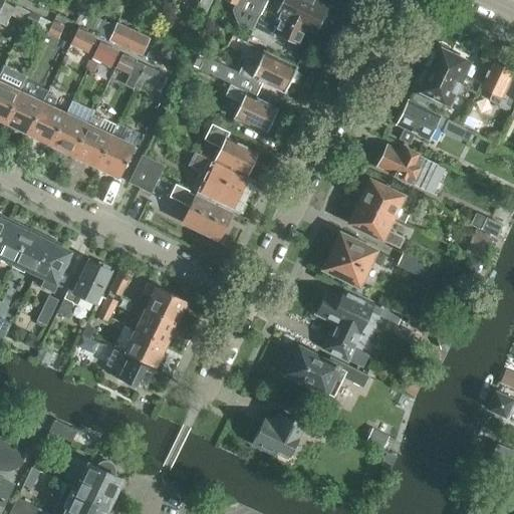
[(15,17),(24,22),(29,12),(5,0),(0,9),(0,23),(5,26),(10,14),(16,16),(15,17)]
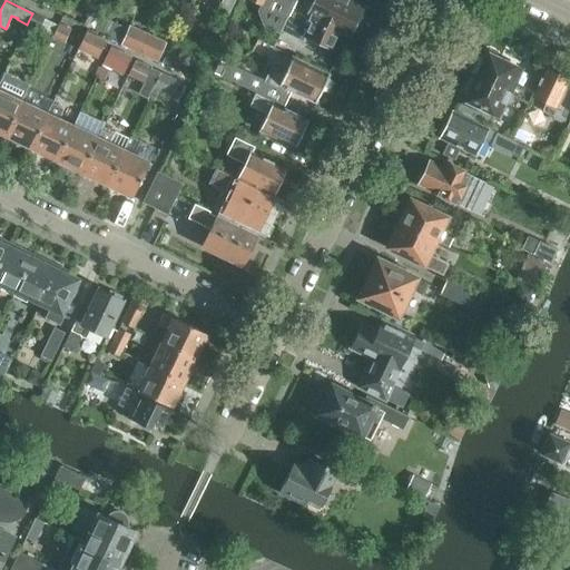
[(222,0),(217,9),(227,15),(234,0),(222,0)]
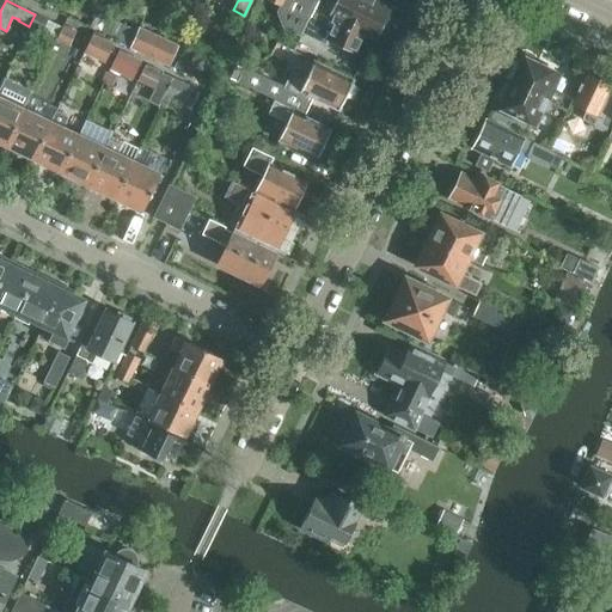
[(300,11),(310,16),(312,11),(317,1),(314,0),(271,0),(291,8),(294,1),(303,5),(300,11)]
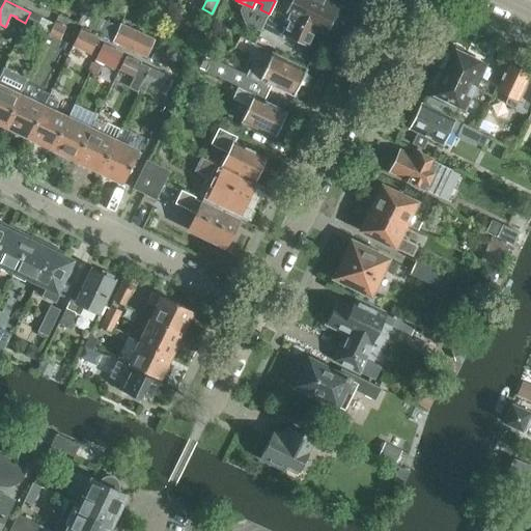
[(292,0),(285,16),(271,9),(269,14),(261,29),(282,38),(284,34),(309,46),(315,31),(323,34),(331,19),(334,21),(341,7),(326,0),(292,0)]
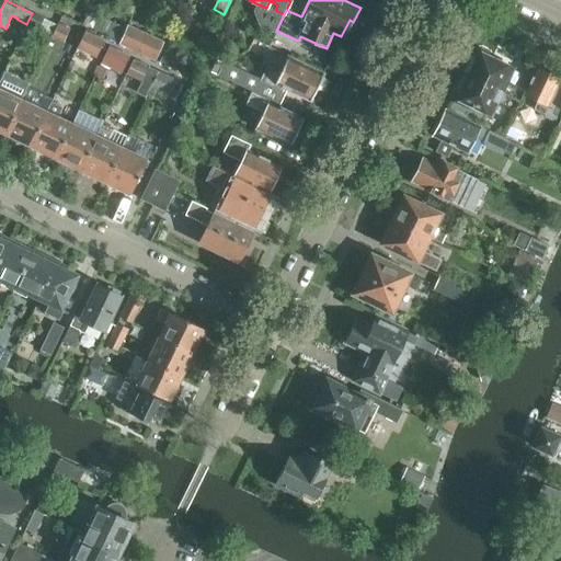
[(32,13),(26,24),(38,30),(43,19),(32,13)]
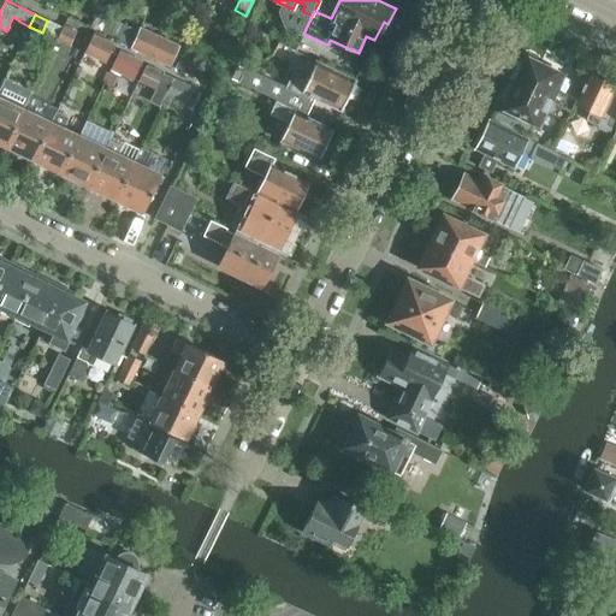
[(130,43),(137,33),(117,18),(108,30),(130,43)]
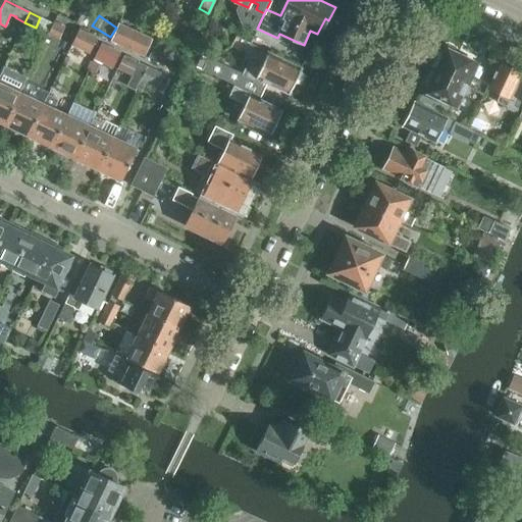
[(48,34),(58,39),(63,29),(53,23),(48,34)]
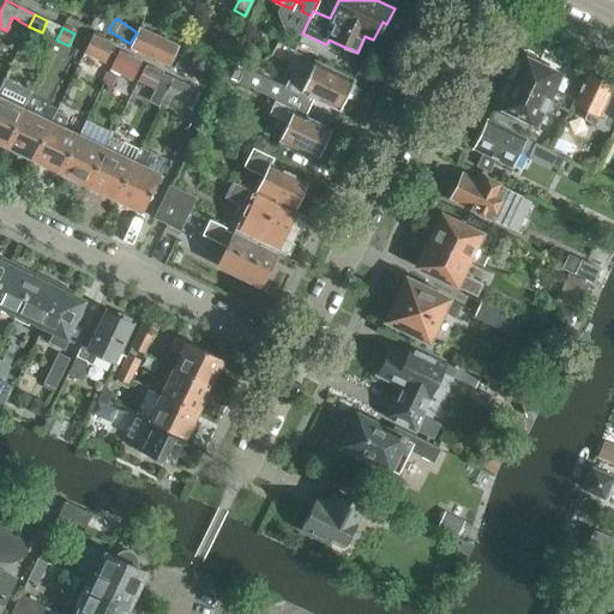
[(130,47),(169,65),(179,46),(139,28),(130,47)]
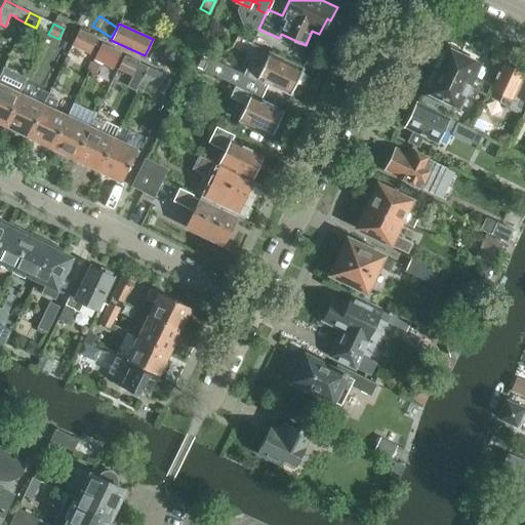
[(72,44),(89,53),(96,38),(79,29),(72,44)]
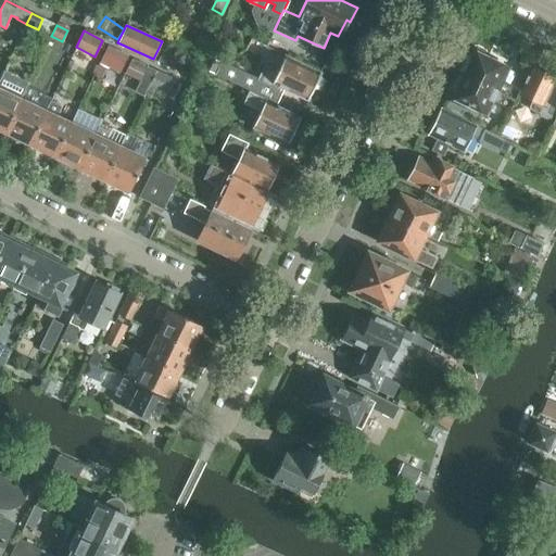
[(106,49),(100,62),(121,73),(127,59),(128,55),(108,45),(106,49)]
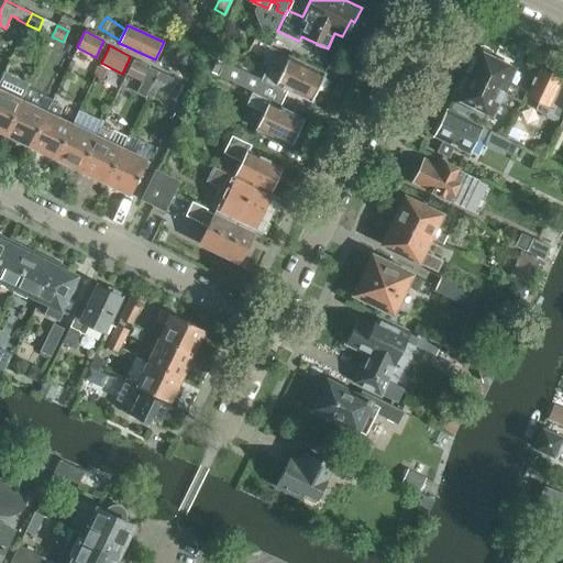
[(159,63),(176,69),(183,56),(166,48),(159,63)]
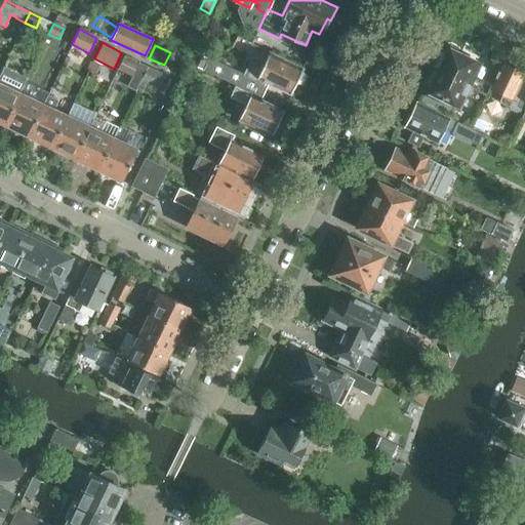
[(436,63),(433,69),(486,94),(490,85),(474,77),(480,64),(457,52),(456,49),(450,46),(447,47),(444,46),(441,52),(438,53),(435,59),(436,63)]
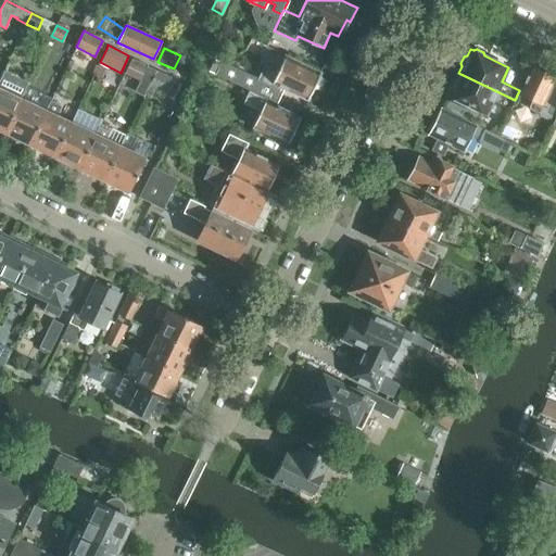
[(264,89),(275,95),(279,86),(307,99),(313,87),(316,89),(321,78),(318,76),(320,73),(285,57),(277,73),(276,72),(272,74),(264,89)]
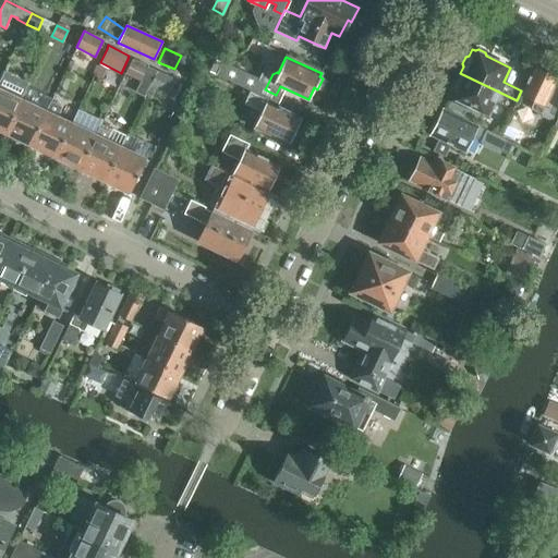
[(125,72),(141,80),(146,68),(131,60),(125,72)]
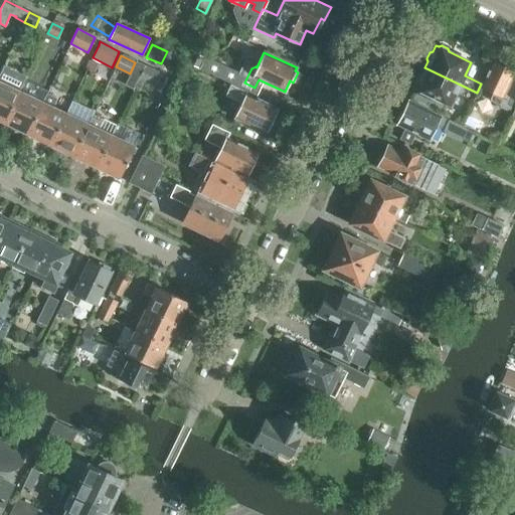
[(203,68),(222,76),(227,65),(208,57),(203,68)]
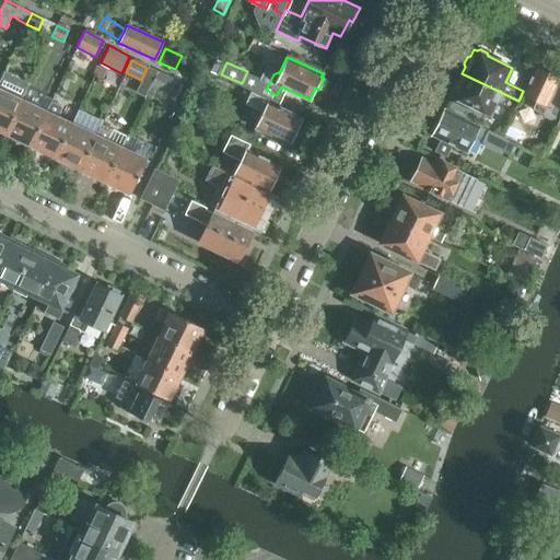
[(513,83),(524,89),(532,71),(522,66),(513,83)]
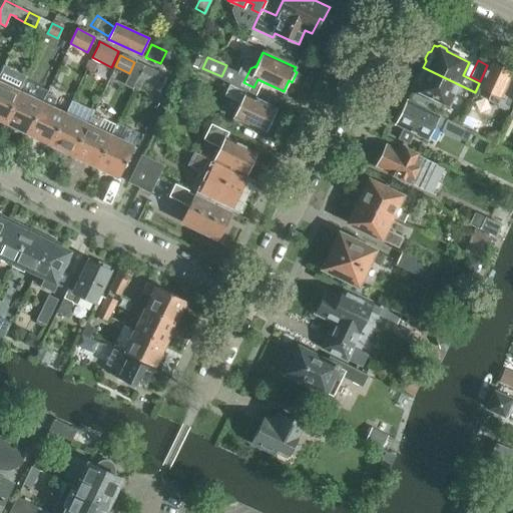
[(478,86),(491,92),(487,100),(508,109),(512,97),(512,80),(509,79),(512,71),(503,66),(502,64),(496,61),(493,62),(491,60),(478,86)]
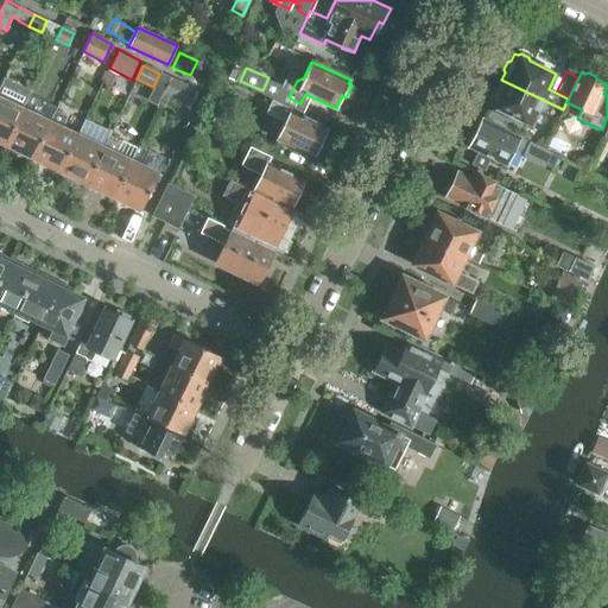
[(164,92),(190,103),(196,92),(170,78),(164,92)]
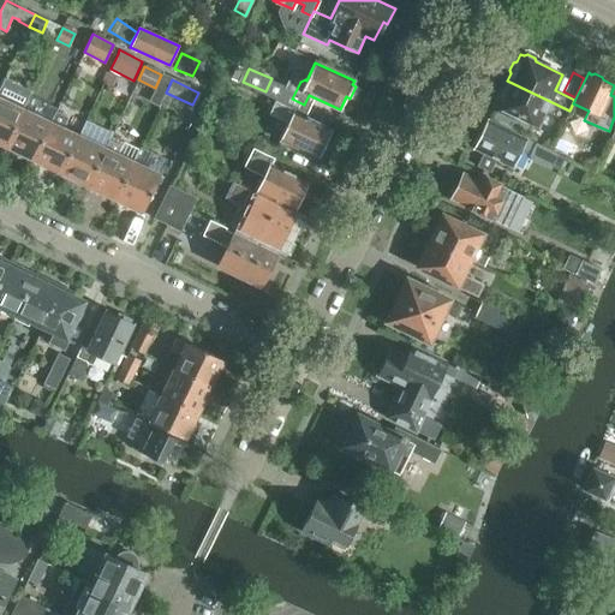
[(569,111),(507,81),(502,91),(499,93),(495,100),(496,103),(495,106),(537,126),(545,111),(563,120),(569,111)]
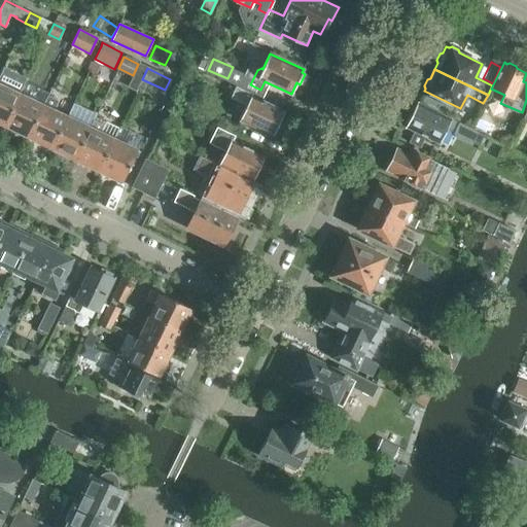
[(0,123),(4,126),(20,94),(0,84),(0,123)]
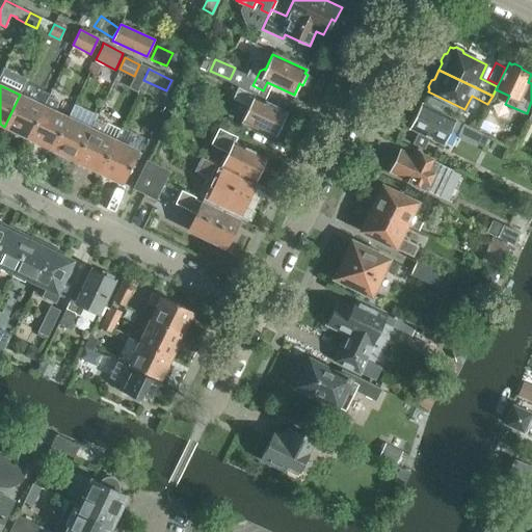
[(234,99),(249,106),(242,122),(274,137),(276,134),(280,133),(283,126),(281,124),(287,111),(238,88),(234,99)]
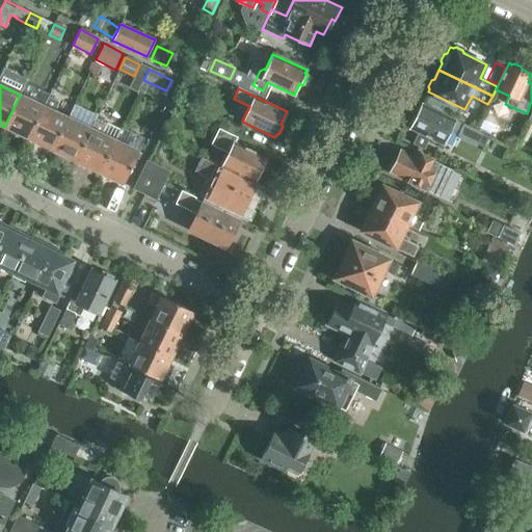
[(4,127),(28,138),(44,106),(20,95),(4,127)]
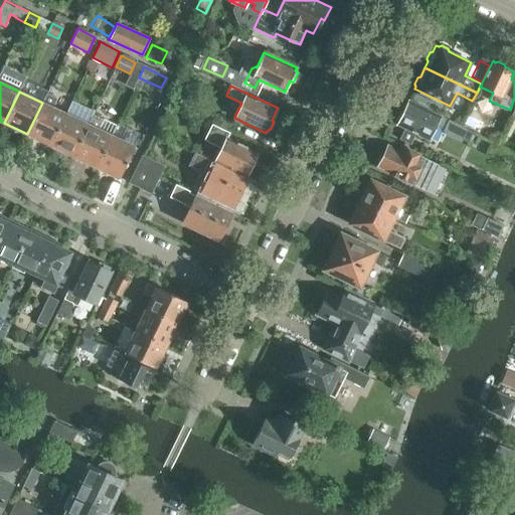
[(27,134),(50,145),(65,114),(52,108),(56,99),(46,94),(42,103),(27,134)]
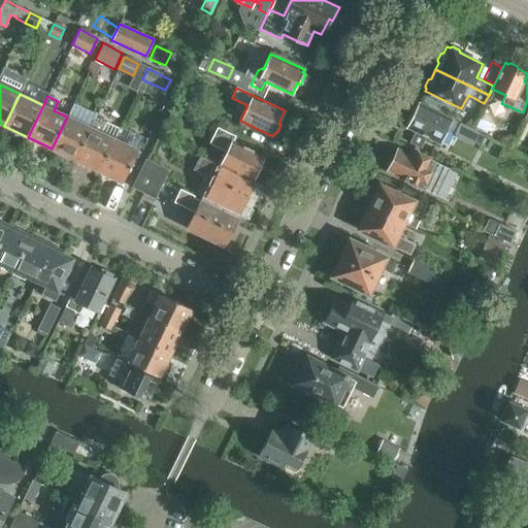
[(427,96),(423,105),(442,114),(447,106),(427,96)]
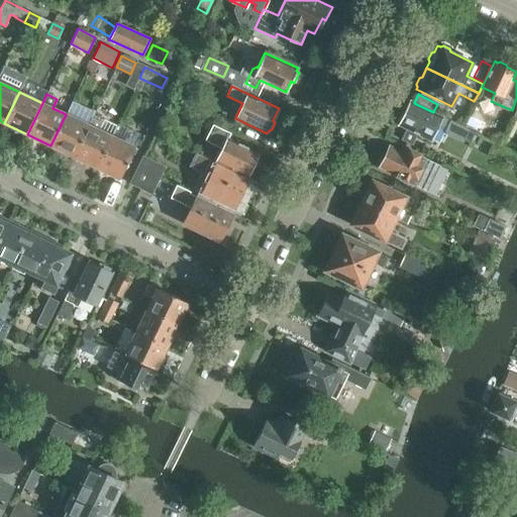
[(437,125),(446,129),(445,131),(446,132),(446,134),(448,135),(462,142),(463,139),(470,142),(475,132),(441,116),(410,101),(405,112),(402,113),(399,118),(400,121),(399,124),(430,139),(437,125)]
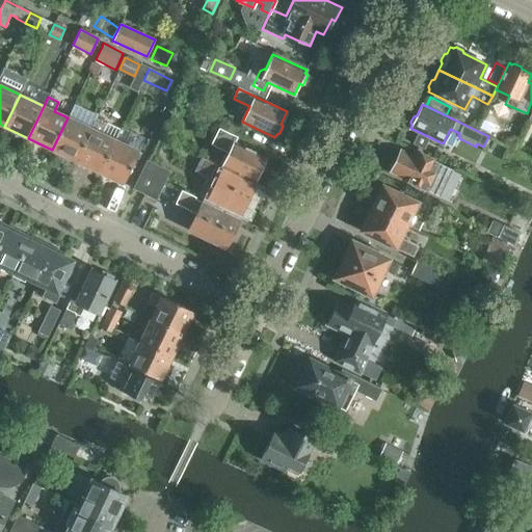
[(52,150),(76,161),(91,129),(68,117),(52,150)]
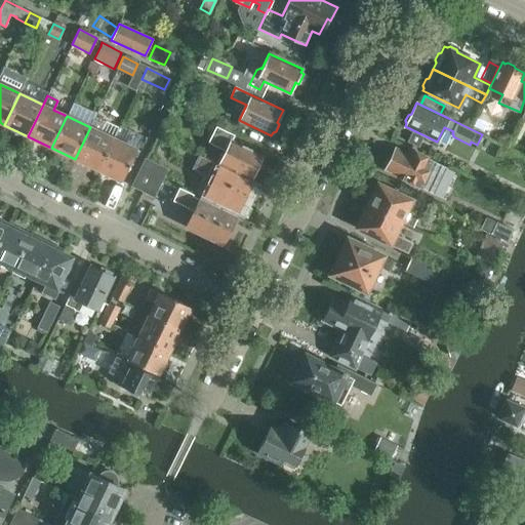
[(221,117),(216,126),(233,134),(238,125),(221,117)]
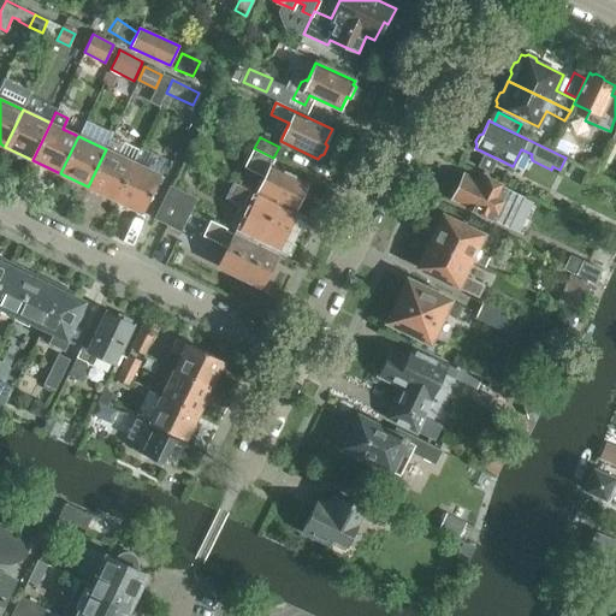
[(560,141),(555,152),(564,157),(569,146),(560,141)]
